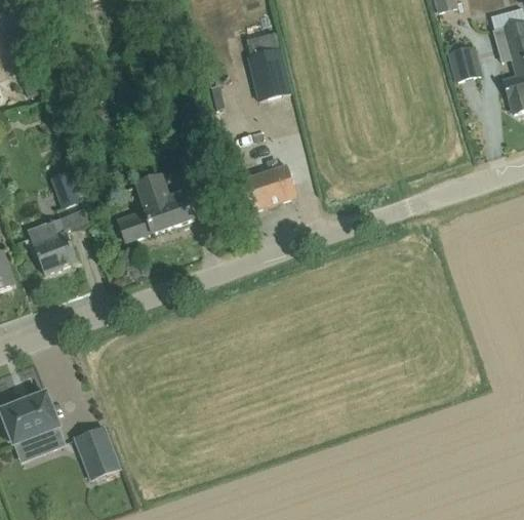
[(1,0),(6,14),(13,11),(9,0),(1,0)]
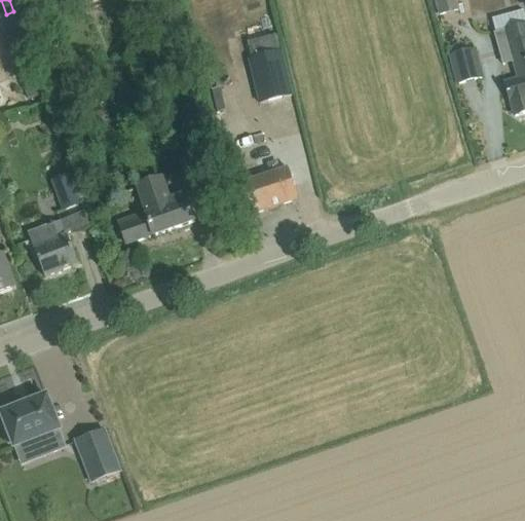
[(436,0),(439,10),(457,5),(456,0),(436,0)]
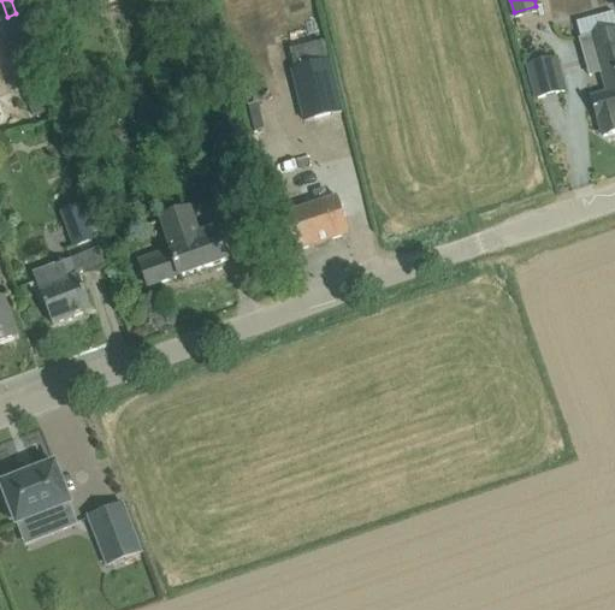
[(607,89),(590,94),(596,114),(597,114),(602,132),(614,128),(614,24),(578,35),(589,72),(602,69),(607,89)]
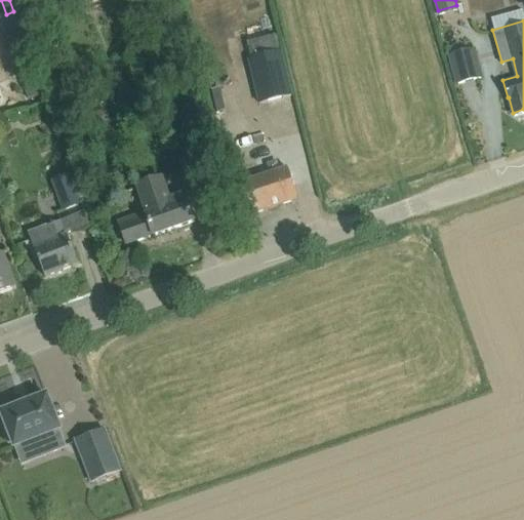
[(449,52),(456,80),(480,74),(473,46),(449,52)]
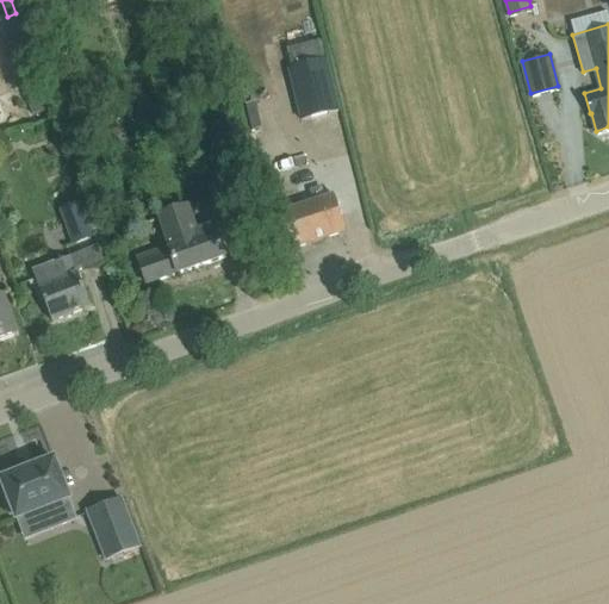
[(325,55),(287,64),(299,117),(337,107),(325,55)]
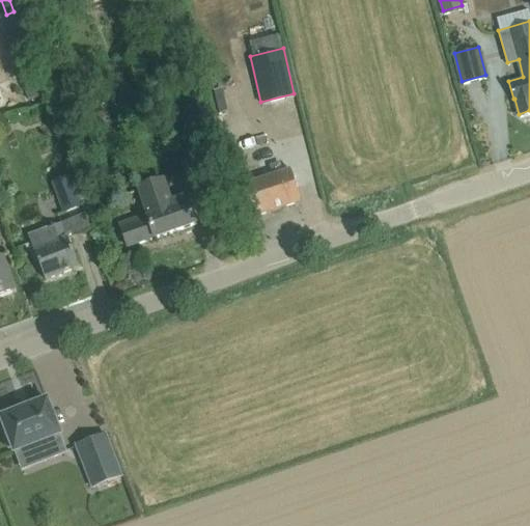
[(205,151),(179,160),(191,194),(217,186),(205,151)]
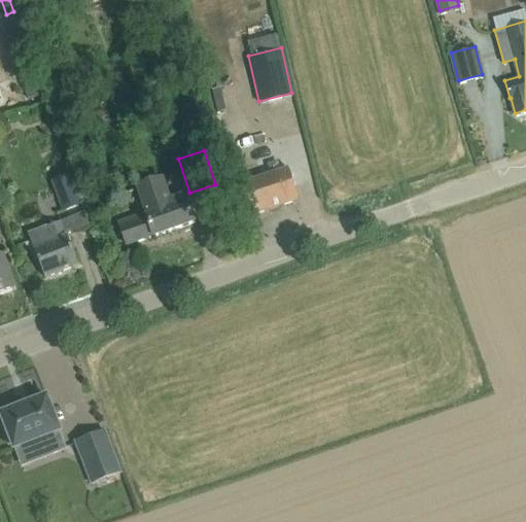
[(246,192),(253,211),(299,197),(287,165),(243,180),(246,192)]
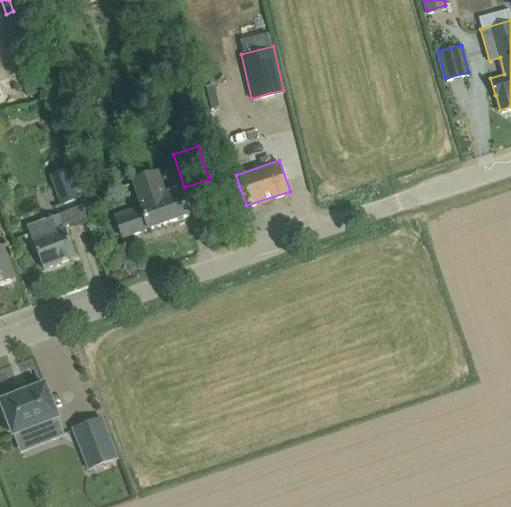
[(69,167),(49,174),(59,203),(79,196),(69,167)]
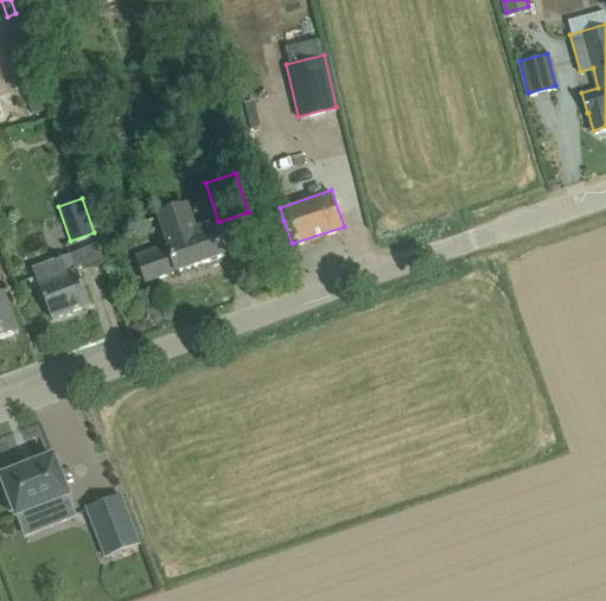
[(167,240),(136,251),(146,279),(223,251),(212,222),(195,228),(186,202),(158,212),(167,240)]
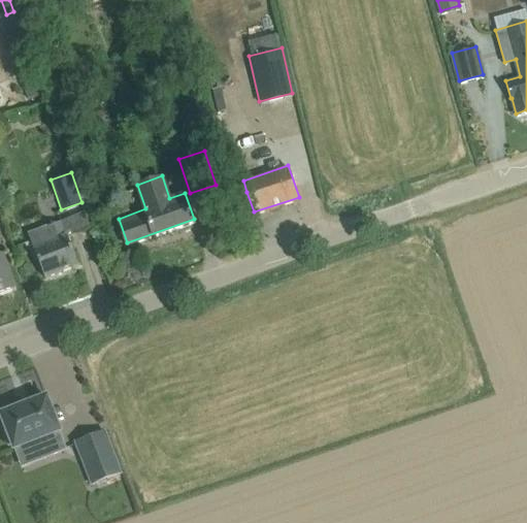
[(34,247),(36,256),(44,274),(77,262),(70,242),(67,234),(61,219),(29,231),(34,247)]
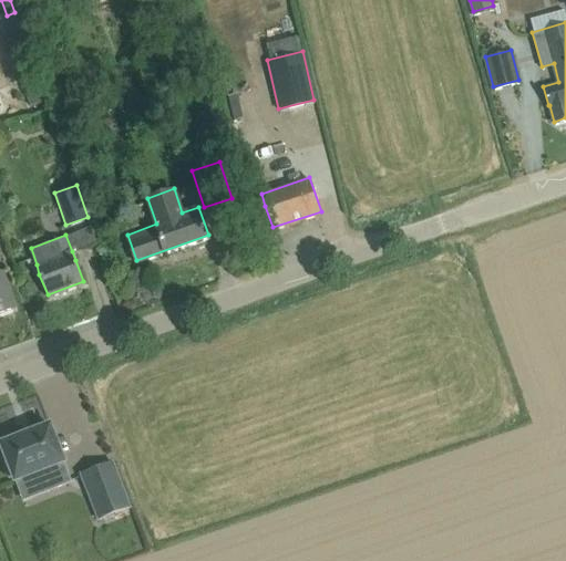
[(0,312),(16,307),(2,272),(0,273),(0,312)]
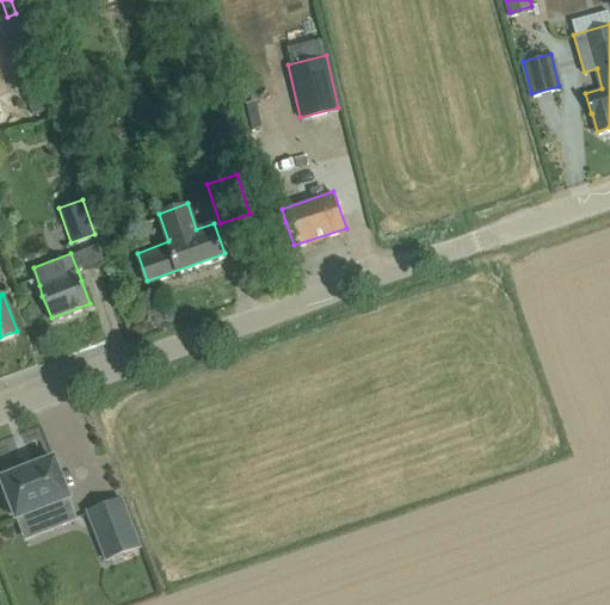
[(49,498),(59,523),(76,517),(68,497),(69,497),(55,456),(20,469),(19,465),(4,471),(5,475),(1,476),(8,495),(5,498),(11,512),(49,498)]
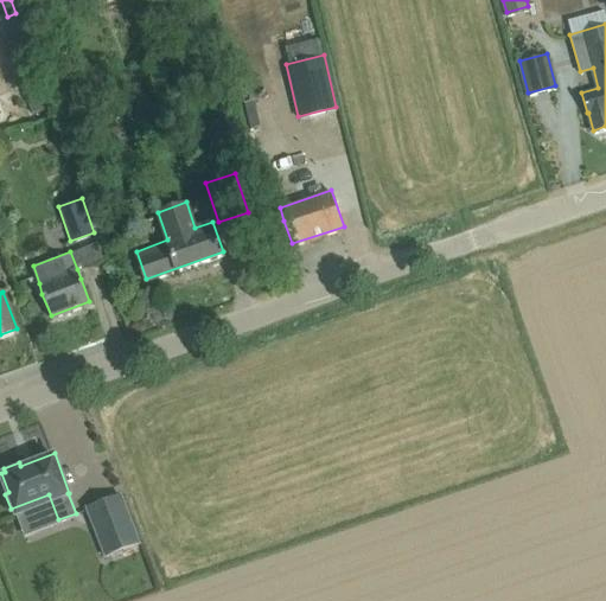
[(84,505),(103,556),(140,542),(121,491),(84,505)]
